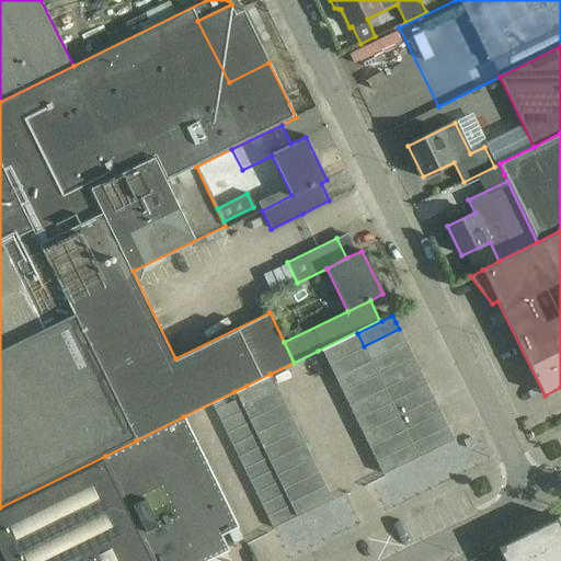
[(399,329),(364,346),(370,361),(405,343),(399,329)]
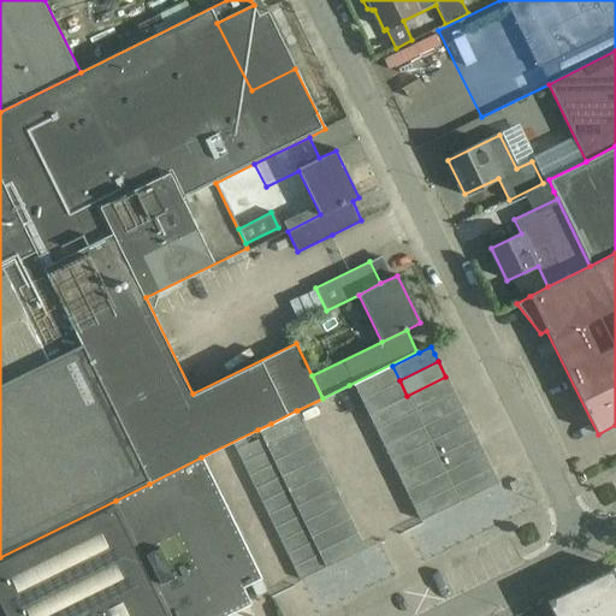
[(392,366),(353,384),(360,400),(400,380),(392,366)]
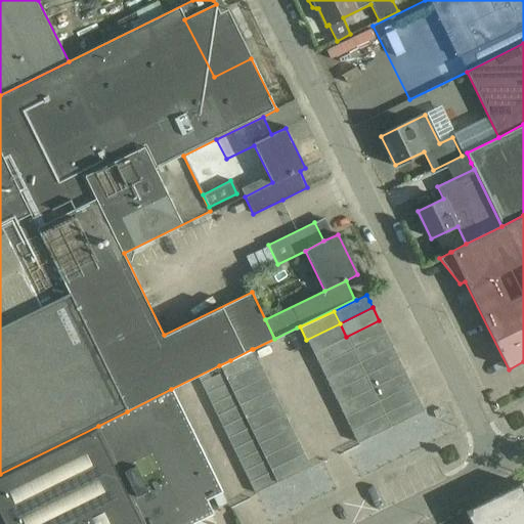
[(379,320),(346,337),(352,349),(386,333),(379,320)]
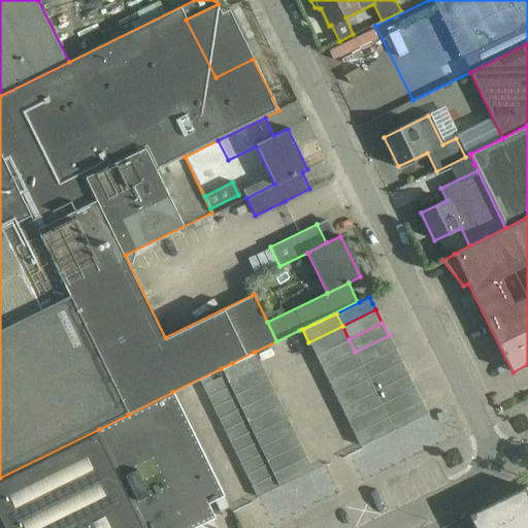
[(342,326),(308,342),(316,355),(349,339),(342,326)]
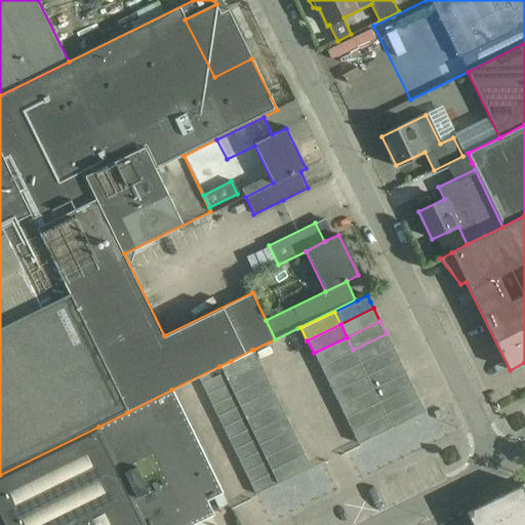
[(387,333),(353,350),(359,363),(393,347),(387,333)]
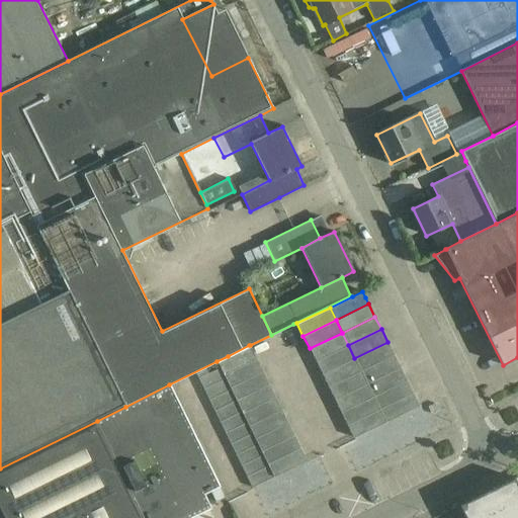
[(342,333),(310,348),(316,361),(348,345),(342,333)]
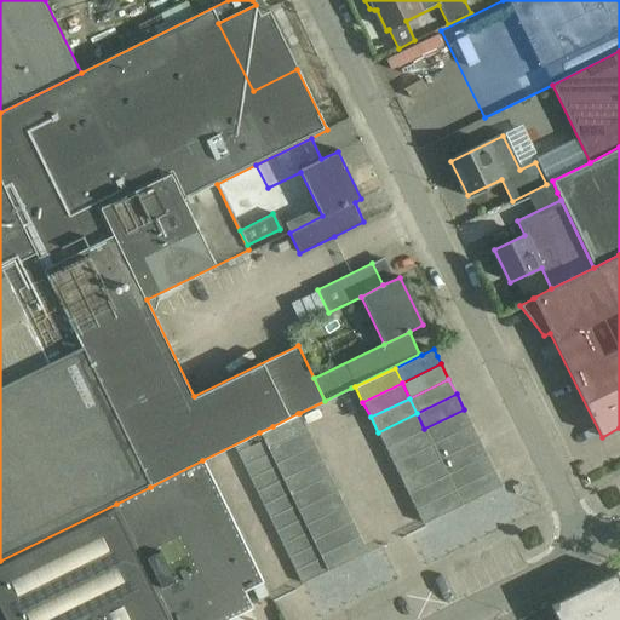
[(464,409),(424,429),(431,443),(471,424),(464,409)]
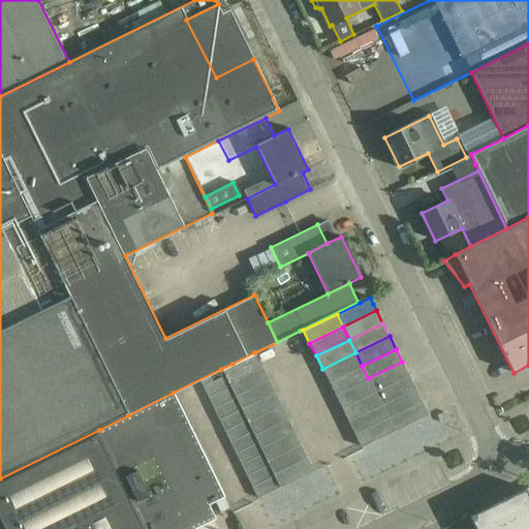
[(232,364),(221,369),(223,374),(227,383),(261,367),(255,353),(255,352),(254,352),(232,364)]
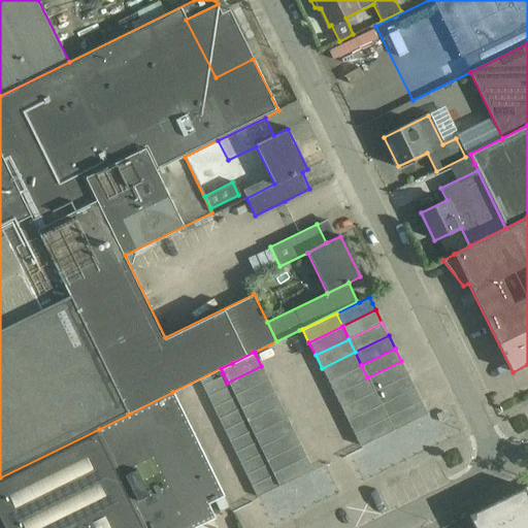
[(355,352),(322,368),(328,381),(361,365),(355,352)]
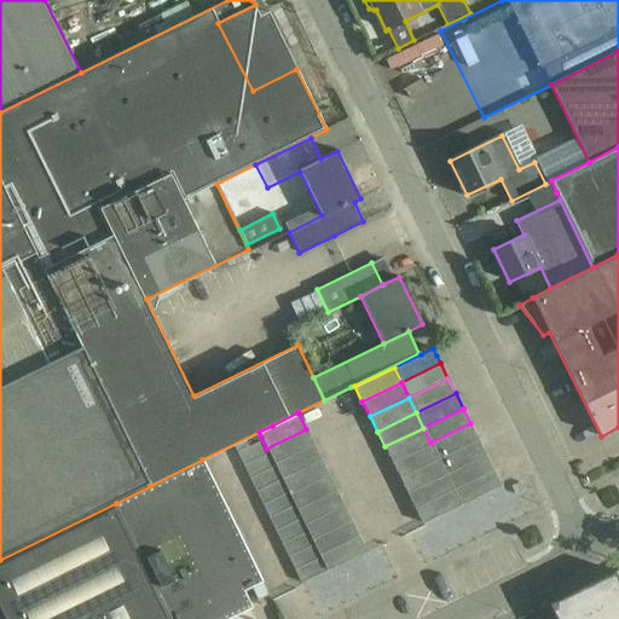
[(470,423),(431,443),(438,458),(478,439),(470,423)]
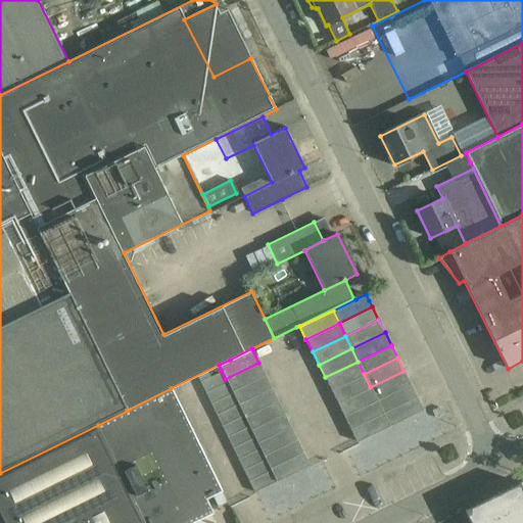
[(358,362),(325,377),(331,390),(364,374),(358,362)]
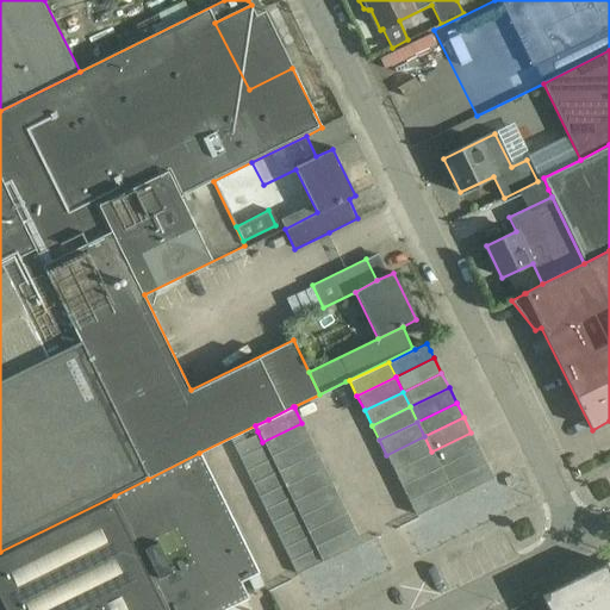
[(302,423),(262,442),(265,446),(271,456),(310,437),(302,423)]
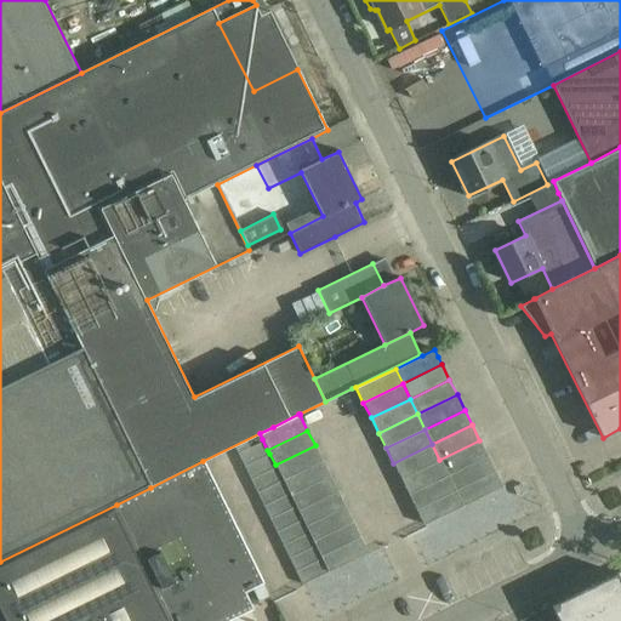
[(262,439),(237,451),(238,454),(244,467),(269,454),(267,450),(262,439)]
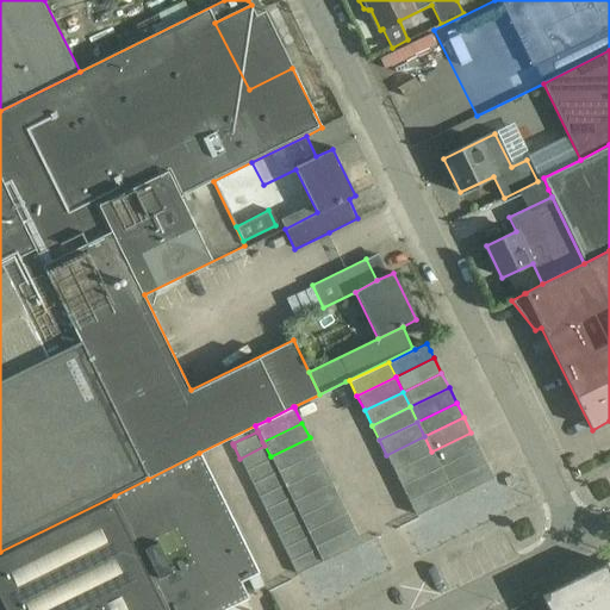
[(471,433),(431,452),(440,466),(478,447),(471,433)]
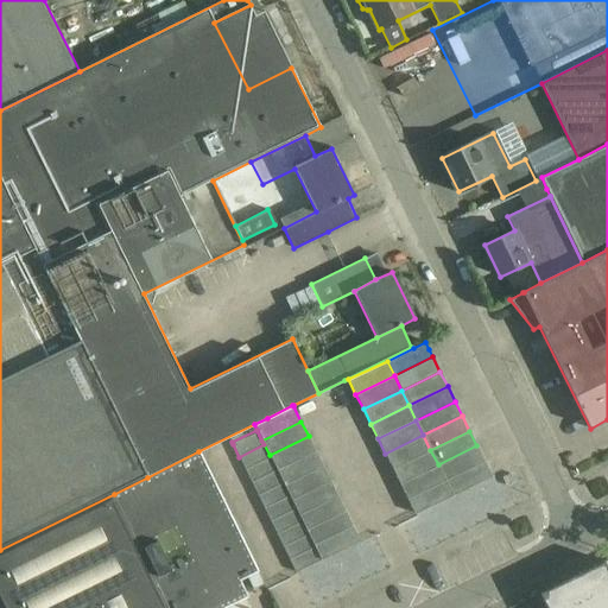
[(423,435),(385,454),(392,468),(430,450),(423,435)]
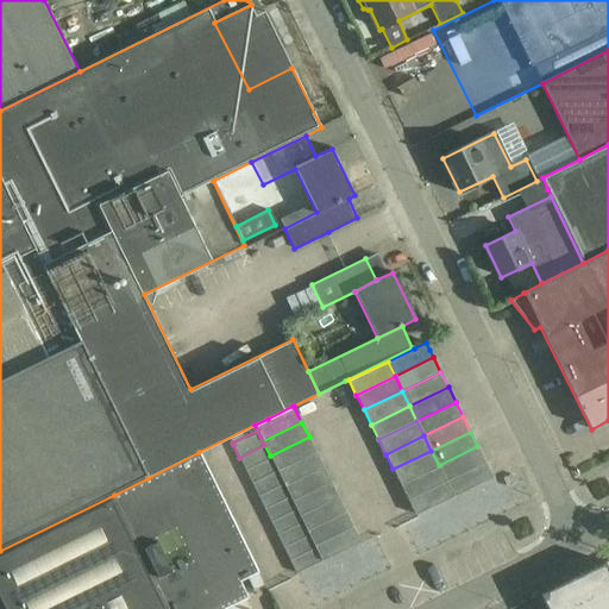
[(309,437),(270,456),(271,458),(277,471),(316,452),(309,437)]
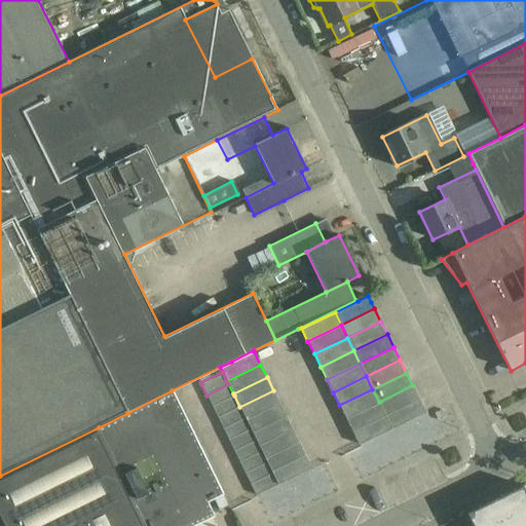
[(228,384),(207,396),(212,406),(234,396),(233,393),(228,384)]
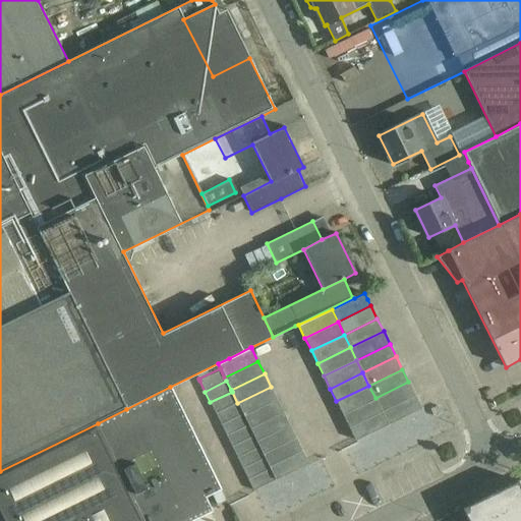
[(408,382),(375,398),(382,410),(414,395),(408,382)]
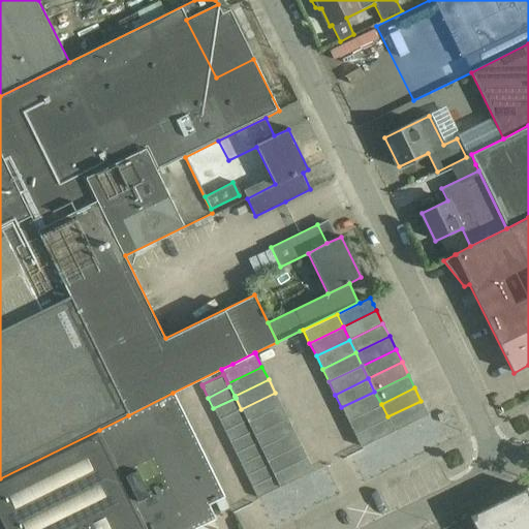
[(374,392),(341,407),(347,421),(381,404),(374,392)]
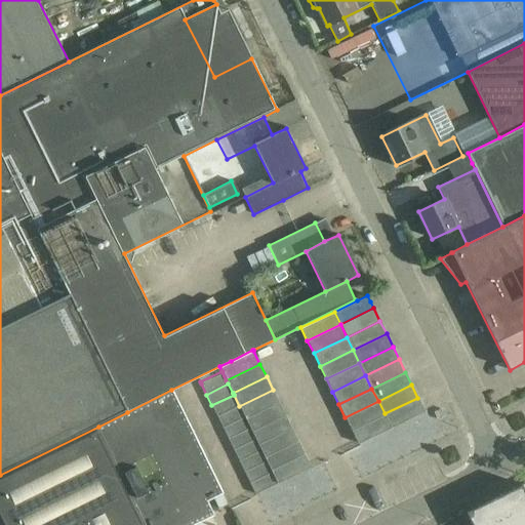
[(127,412),(98,427),(147,524),(193,524),(214,515),(207,500),(223,493),(171,390),(127,412)]
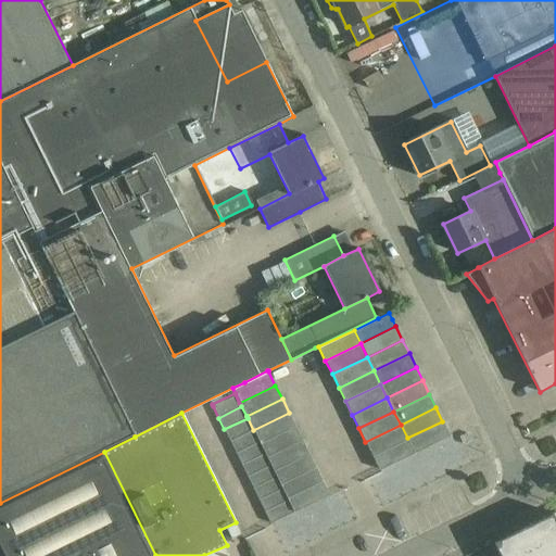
[(289,413),(253,430),(258,441),(260,443),(295,426),(289,413)]
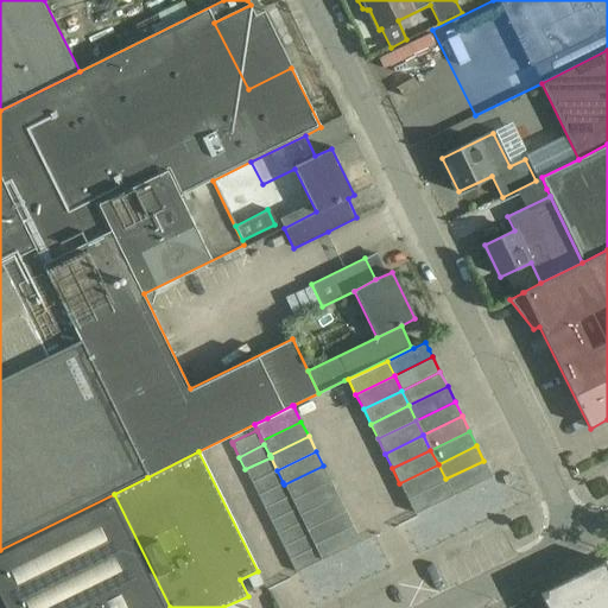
[(271,457),(245,469),(252,482),(277,470),(271,457)]
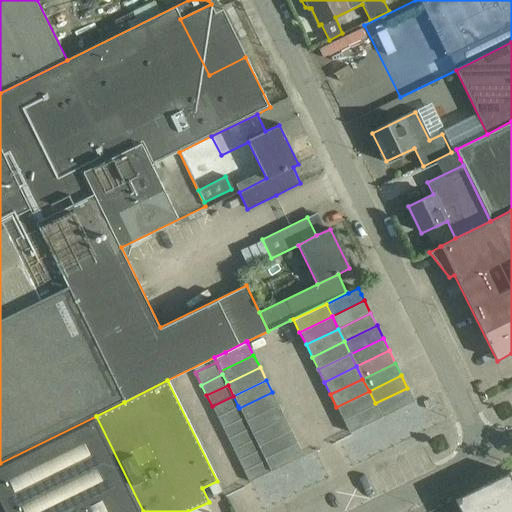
[(407,388),(375,403),(381,417),(414,401),(407,388)]
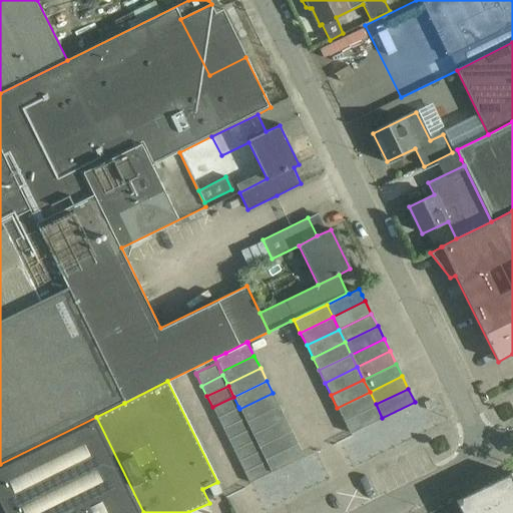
[(370,392),(337,408),(343,420),(376,404),(370,392)]
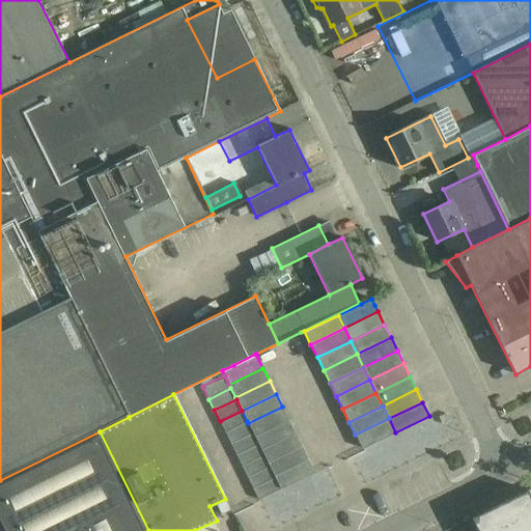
[(282,407),(248,423),(252,432),(254,437),(288,420),(282,407)]
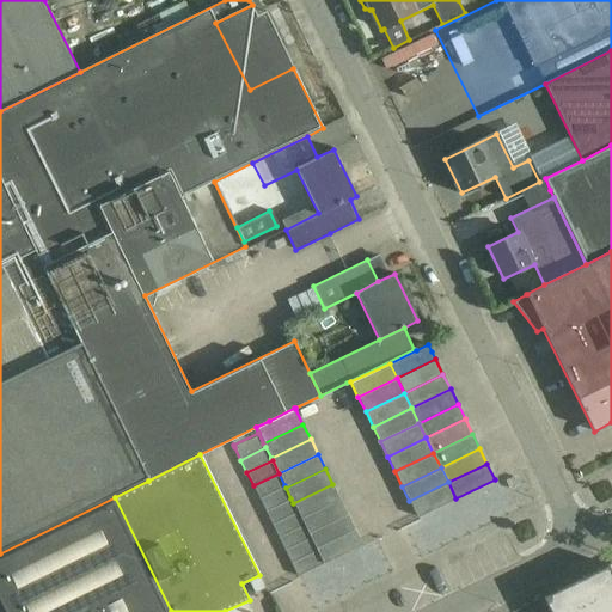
[(279,473),(254,485),(259,499),(285,485),(279,473)]
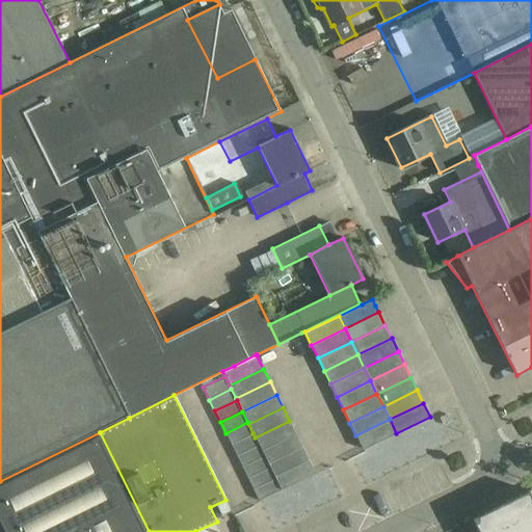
[(390,419),(355,435),(363,450),(396,433),(390,419)]
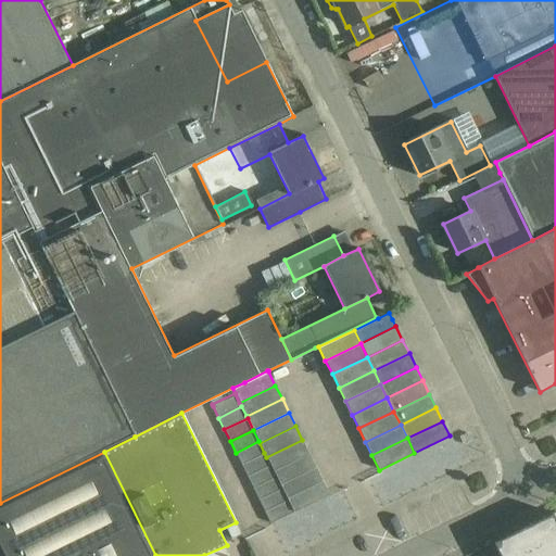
[(302,440),(266,457),(270,465),(273,470),(308,453),(302,440)]
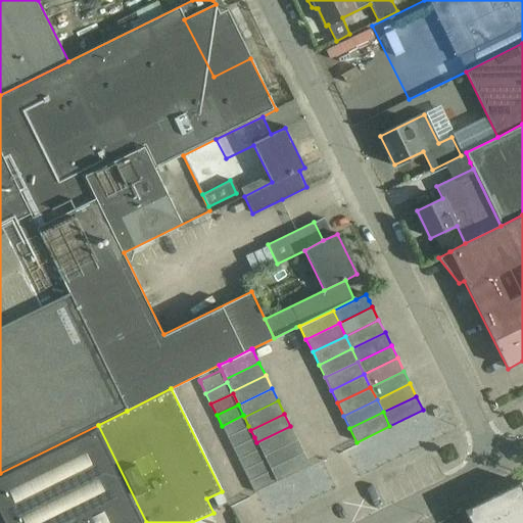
[(243,415),(222,426),(227,437),(248,426),(244,417),(243,415)]
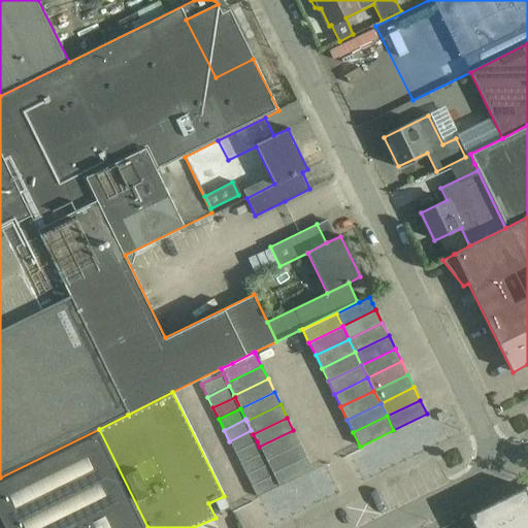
[(147,527),(99,429),(0,477),(0,527),(147,527)]
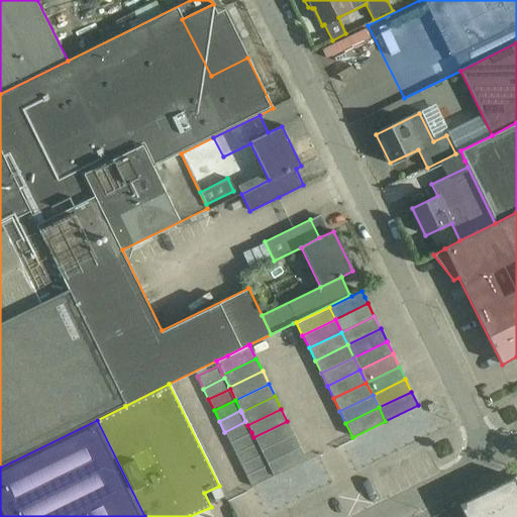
[(245,421),(224,432),(229,442),(251,432),(247,425),(245,421)]
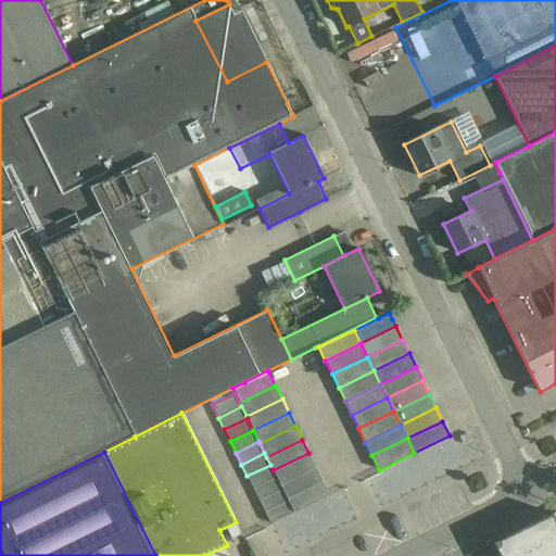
[(308,453),(273,470),(276,476),(279,484),(315,467),(308,453)]
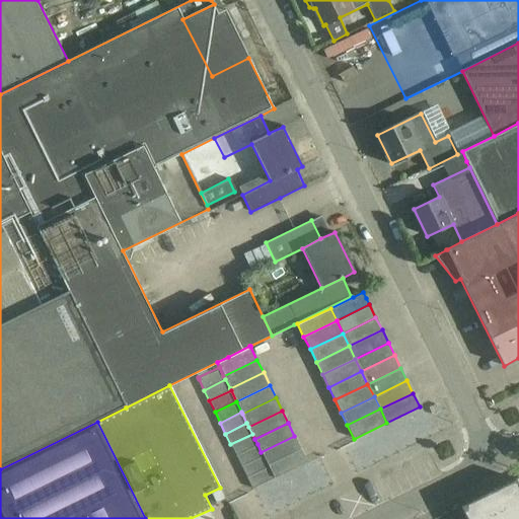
[(252,434),(230,444),(236,455),(257,444),(254,439),(252,434)]
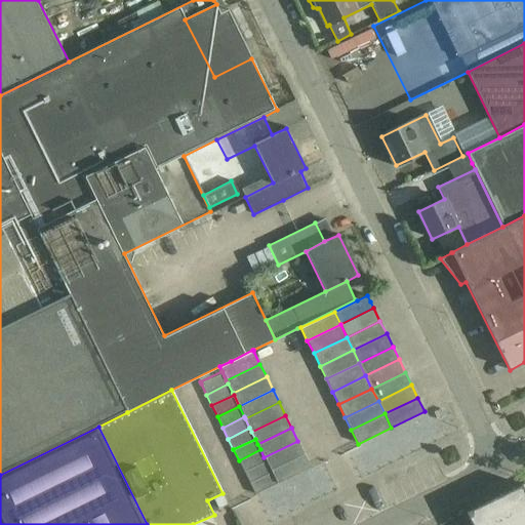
[(297,441),(264,457),(266,460),(271,470),(304,453),(297,441)]
